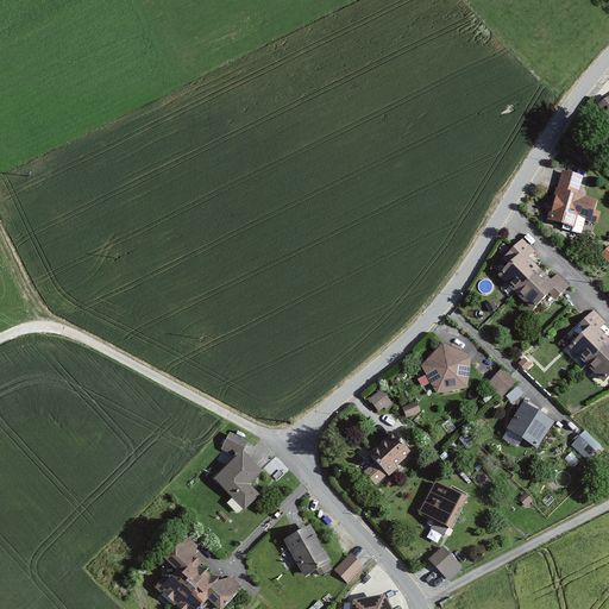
[(558,169),(545,223),(579,230),(581,223),(594,225),(600,200),(581,195),(585,175),(558,169)]
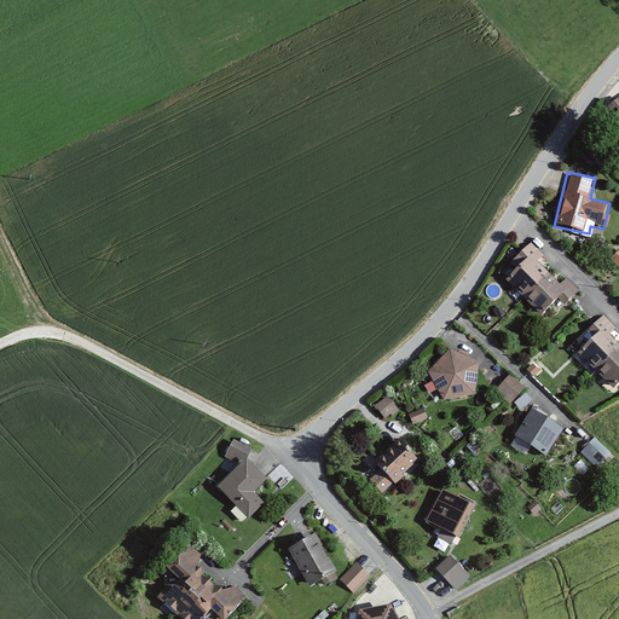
[(526,264),(508,282),(541,316),(560,296),(565,302),(579,289),(566,276),(559,283),(537,262),(544,254),(533,244),(519,258),(526,264)]
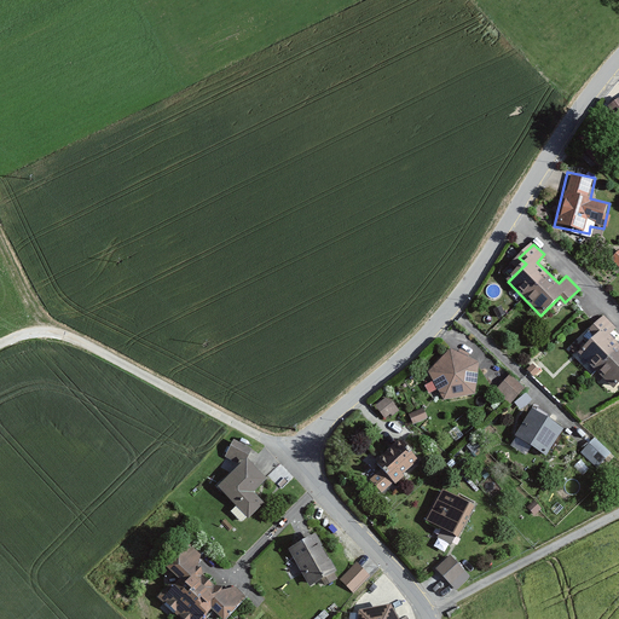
[(589,345),(579,353),(615,388),(618,385),(618,346),(609,336),(615,329),(603,318),(583,340),(589,345)]
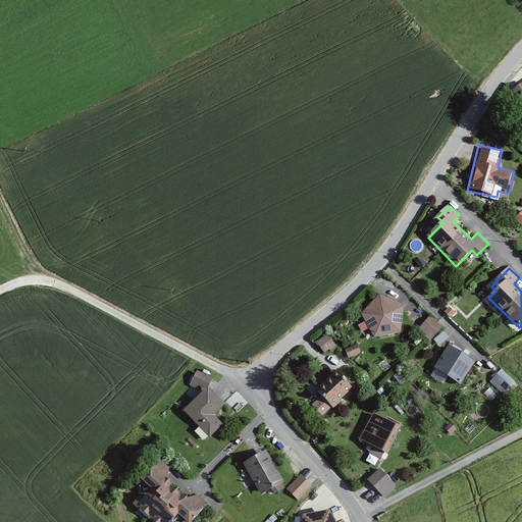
[(379,293),(360,313),(374,338),(401,333),(406,304),(379,293)]
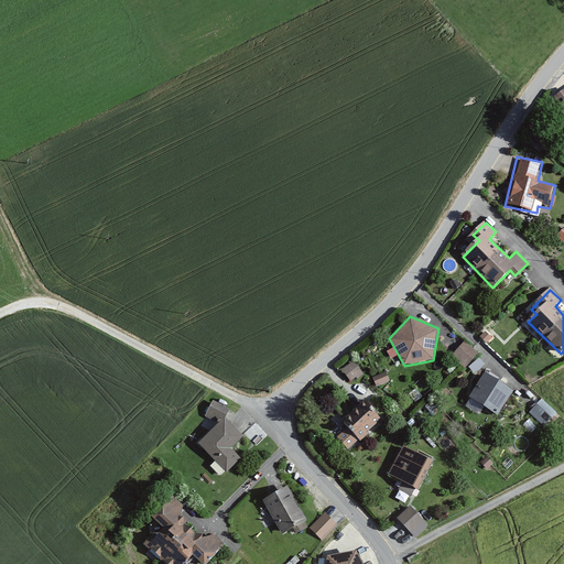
[(465,343),(453,357),(463,367),(476,351),(465,343)]
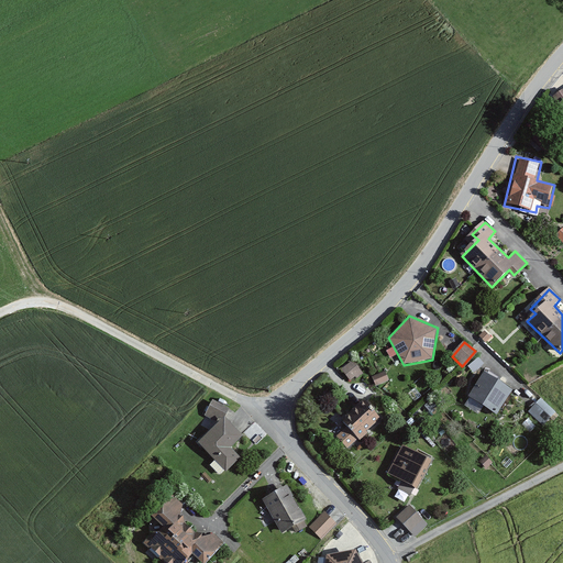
[(354,361),(343,370),(352,381),(363,373),(354,361)]
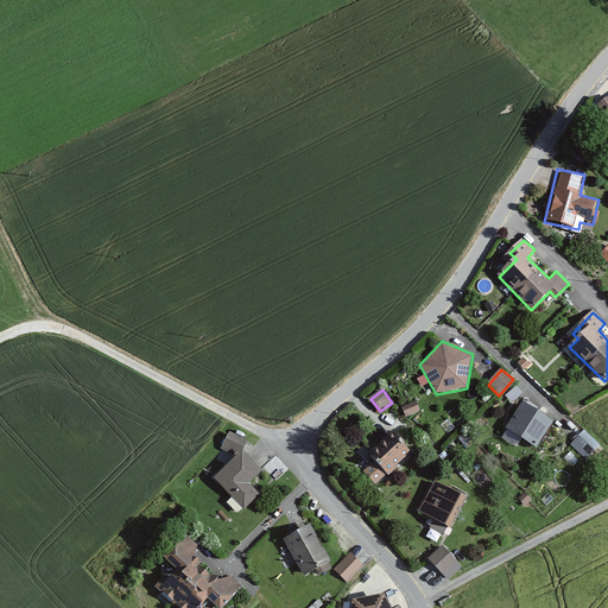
[(416,400),(401,406),(406,417),(420,411),(416,400)]
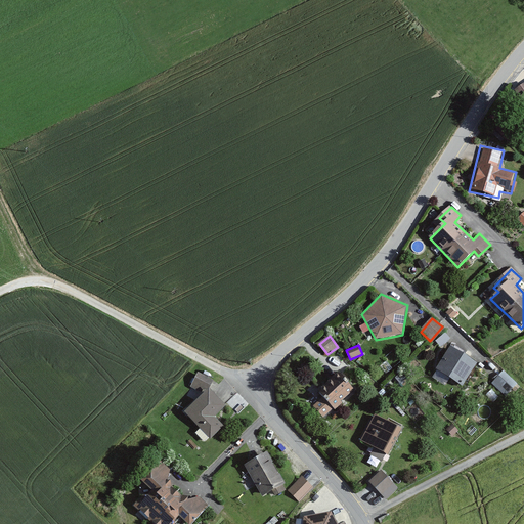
[(450,346),(436,368),(463,386),(477,363),(450,346)]
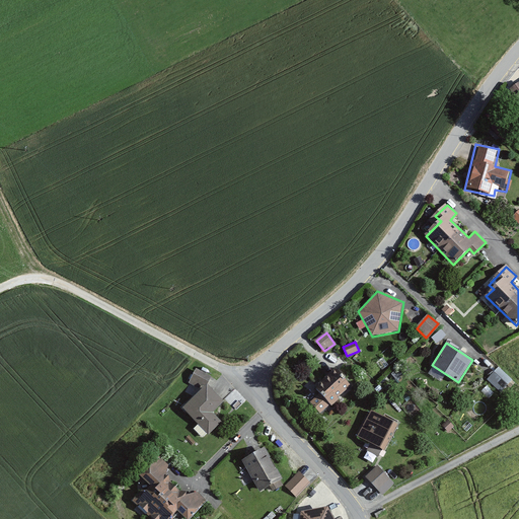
[(499,367),(487,378),(499,391),(511,380),(499,367)]
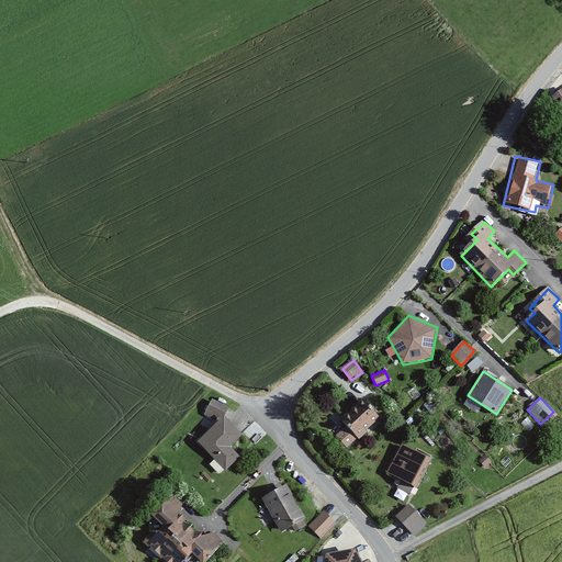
[(212,398),(204,414),(220,423),(224,417),(229,407),(212,398)]
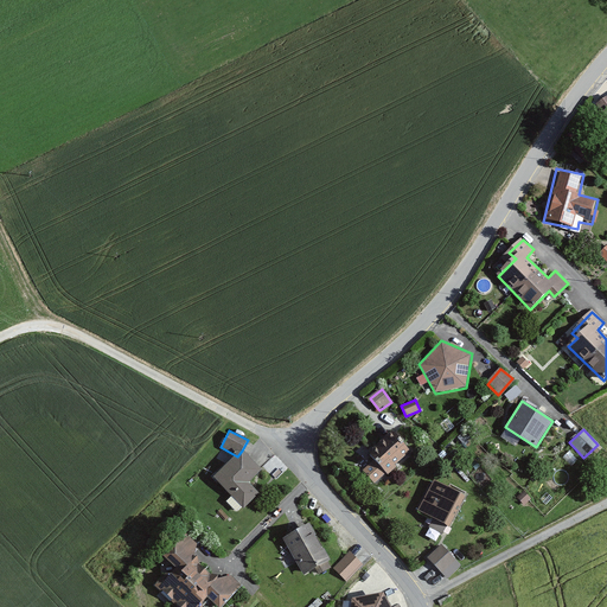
[(394,432),(369,453),(375,460),(363,470),(375,484),(411,453),(394,432)]
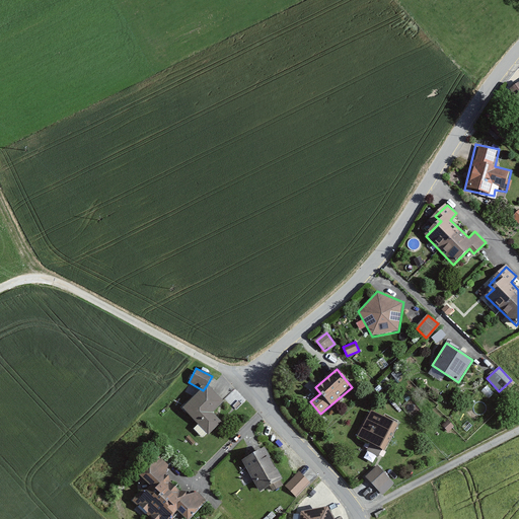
[(203,390),(184,408),(209,433),(222,420),(214,412),(224,402),(207,385),(203,390)]
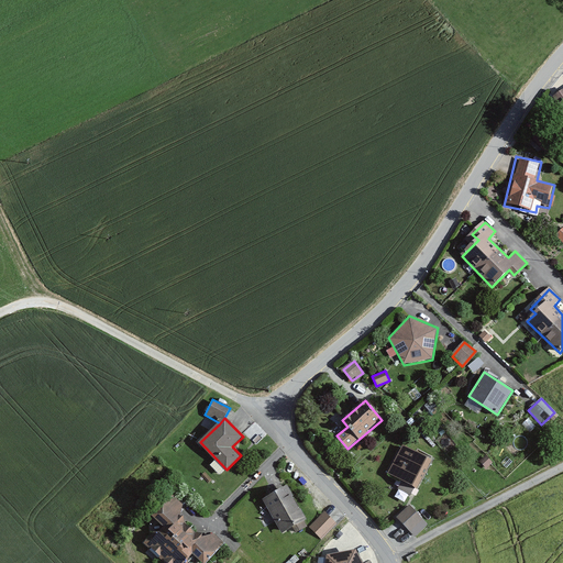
[(403,444),(387,473),(416,489),(431,460),(403,444)]
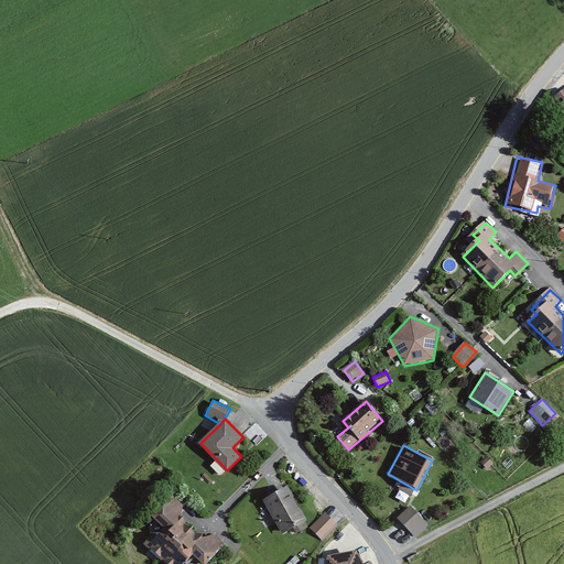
[(286,486),(263,499),(283,533),(306,520),(286,486)]
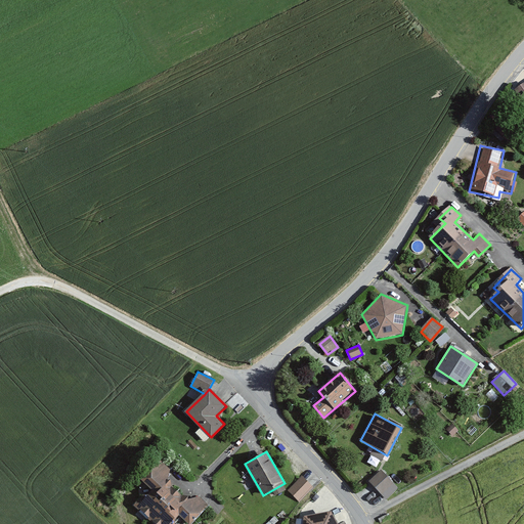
[(148,489),(133,504),(153,523),(177,523),(180,521),(183,523),(197,523),(212,510),(199,496),(184,498),(166,480),(174,472),(160,457),(138,479),(148,489)]
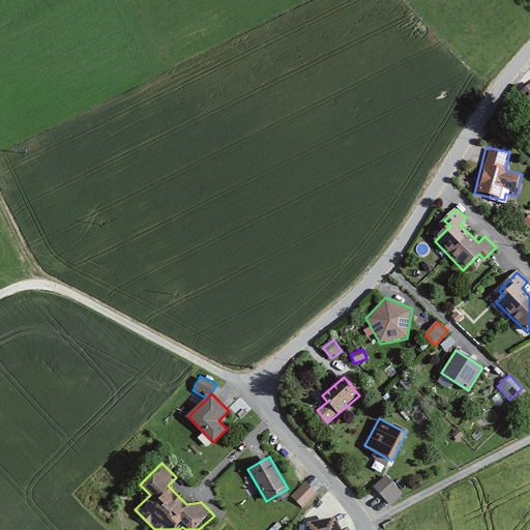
[(386,476),(375,488),(390,504),(402,493),(386,476)]
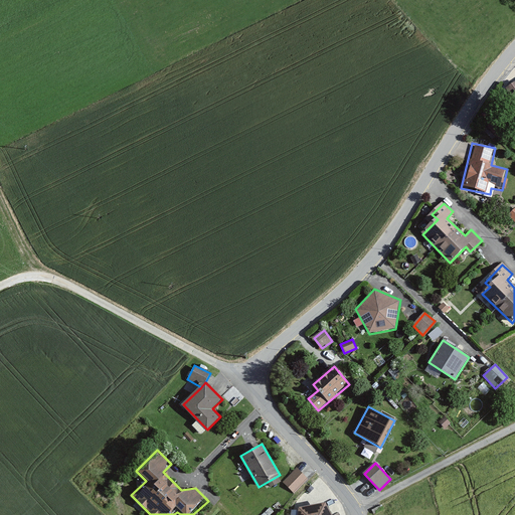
[(296,469),(283,482),(295,493),(307,480),(296,469)]
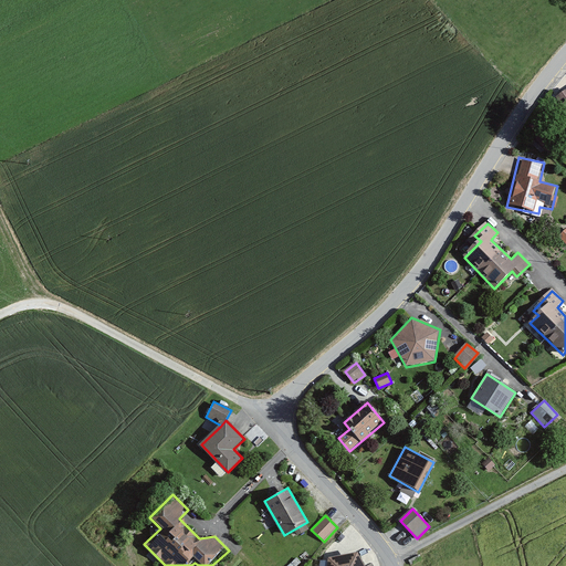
[(328,557),(326,565),(365,565),(358,553),(328,557)]
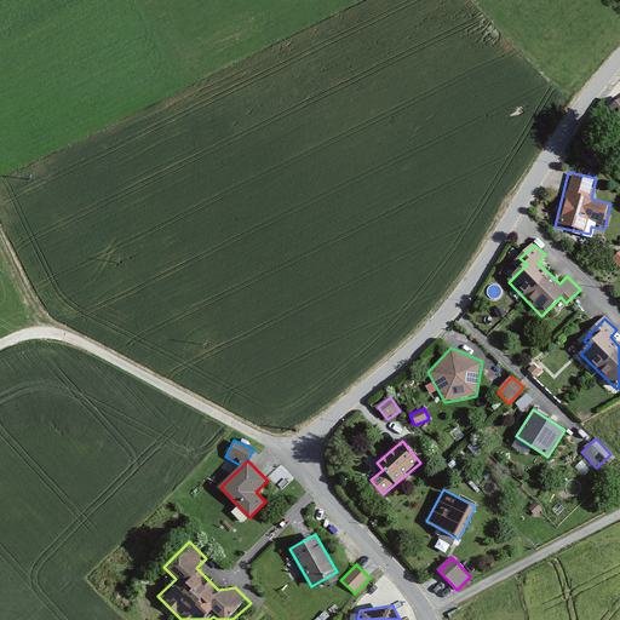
All buildings are outlined.
